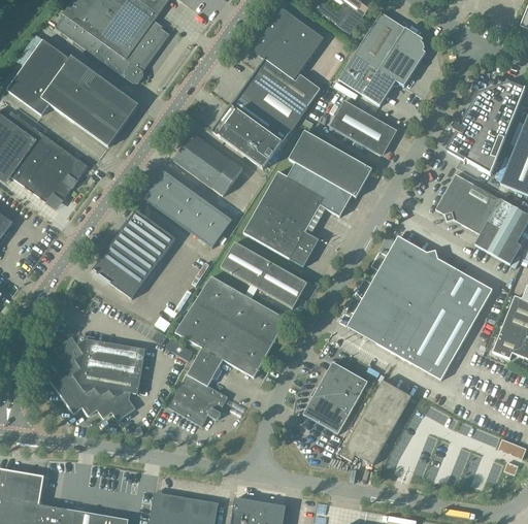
[(70,0),(62,11),(65,13),(56,26),(134,82),(139,80),(143,74),(143,69),(169,32),(153,21),(168,0),(70,0)]
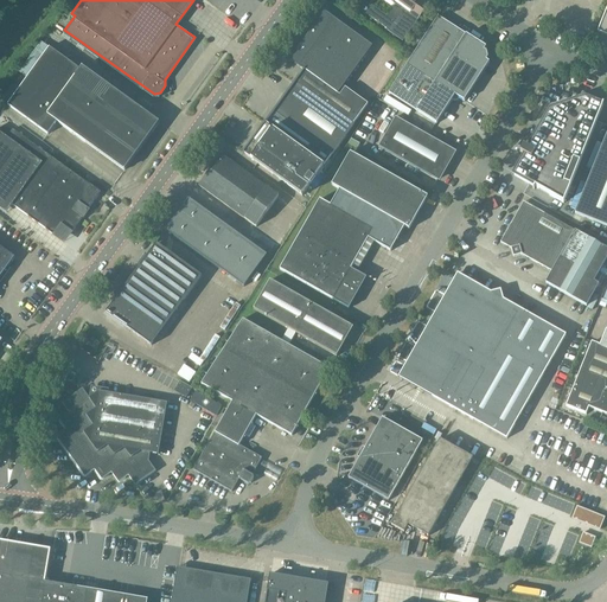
[(366,10),(388,25),(387,26),(402,37),(417,15),(429,0),(398,0),(403,4),(394,17),(372,2),(366,10)]
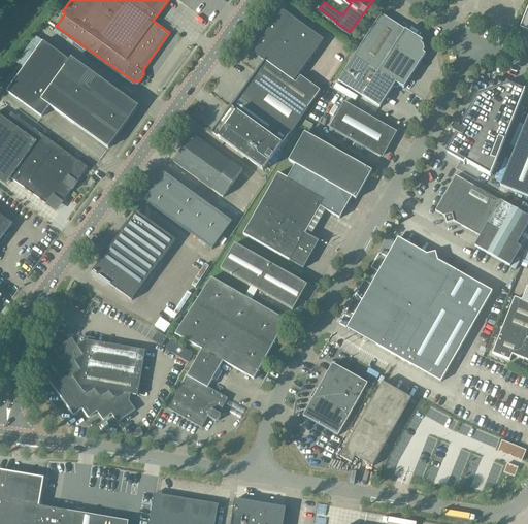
[(230,104),(211,130),(212,131),(263,167),(282,141),(282,140),(289,131),(301,115),(308,104),(321,88),(300,73),(296,79),(294,78),(324,37),(283,6),(252,48),(264,58),(257,68),(250,78),(230,104)]
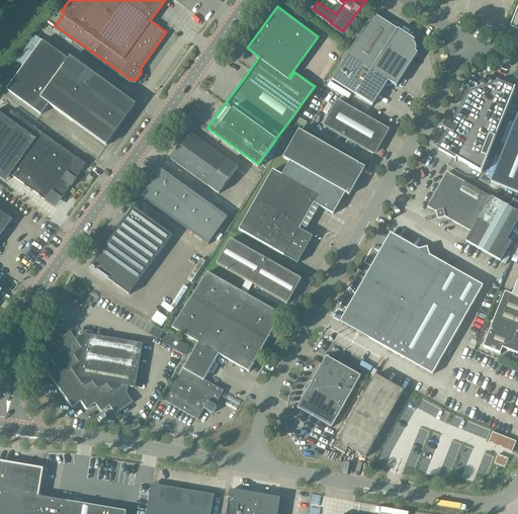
[(417,46),(415,40),(413,39),(415,36),(373,10),(332,75),(372,102),(386,82),(387,82),(392,82),(392,80),(397,83),(418,50),(415,48),(417,46)]
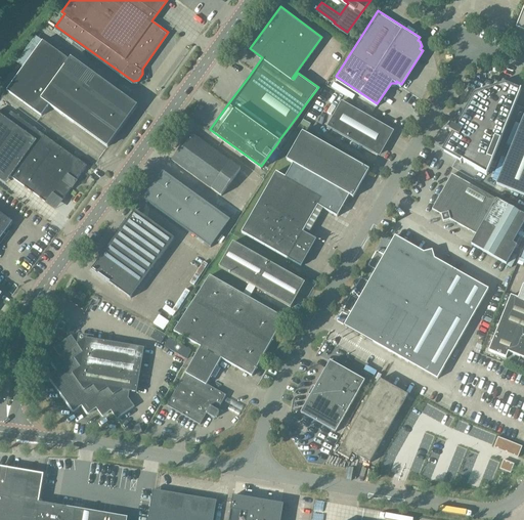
[(49,101),(107,143),(137,102),(72,54),(70,56),(43,38),(7,87),(42,113),(49,101)]
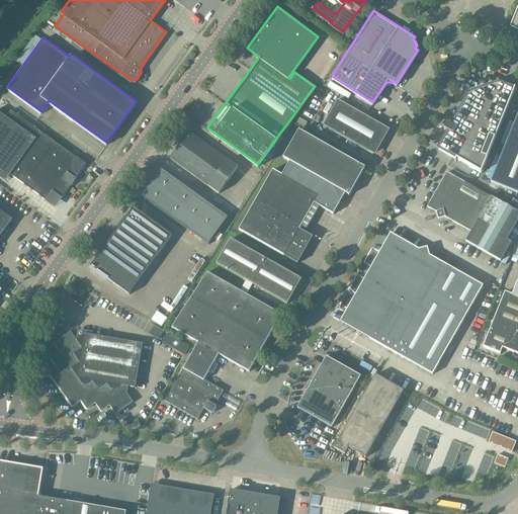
[(439,146),(482,170),(514,87),(499,81),(469,91),(439,146)]
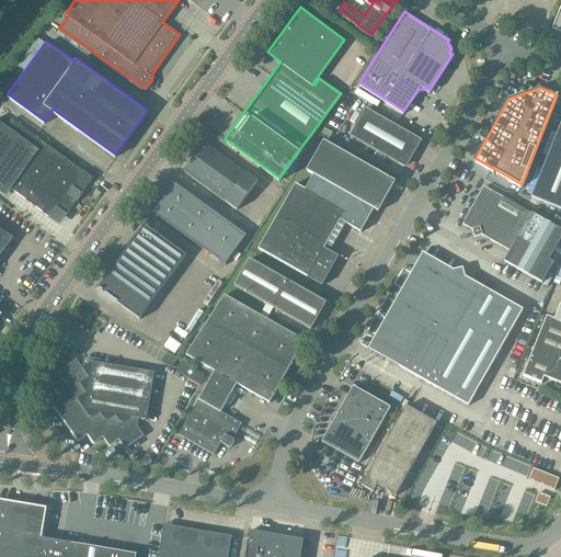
[(350,133),(404,163),(420,136),(365,105),(350,133)]
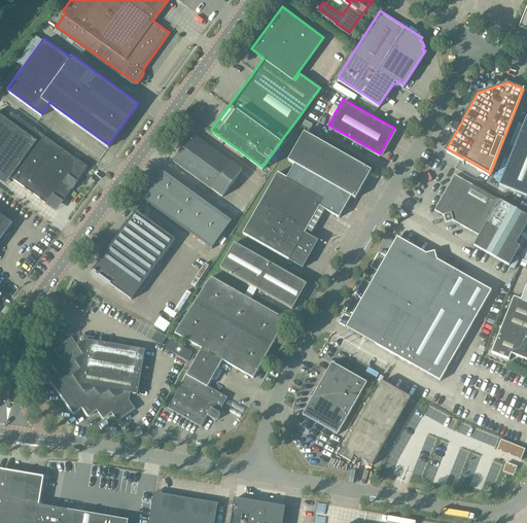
[(0,166),(48,201),(54,194),(61,200),(86,164),(11,109),(6,116),(0,111),(0,166)]
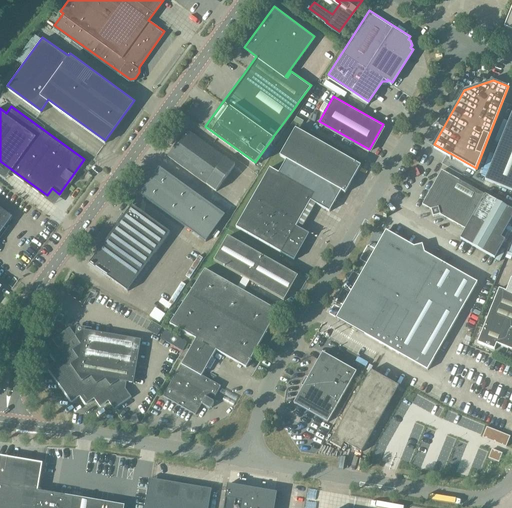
[(511,108),(485,176),(511,187),(511,108)]
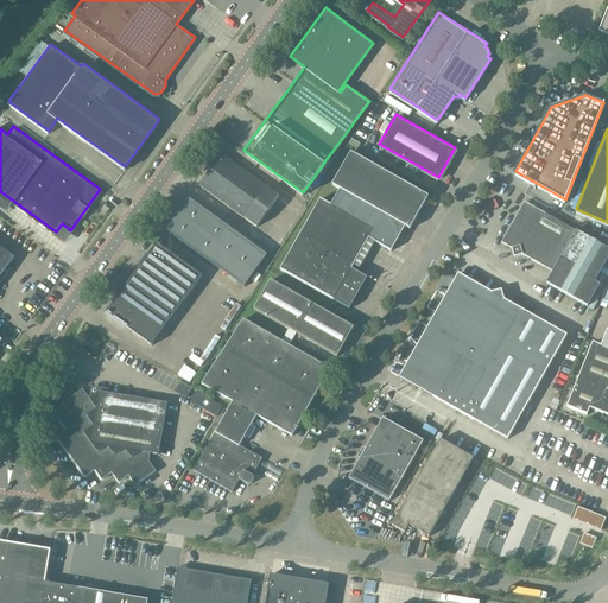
[(429,194),(350,150),(333,182),(340,185),(405,223),(410,226),(429,194)]
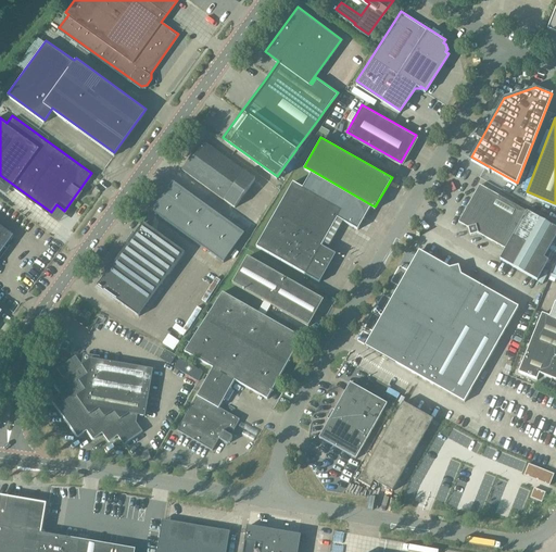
[(235,204),(255,176),(244,168),(202,138),(182,166),(225,197),(235,204)]
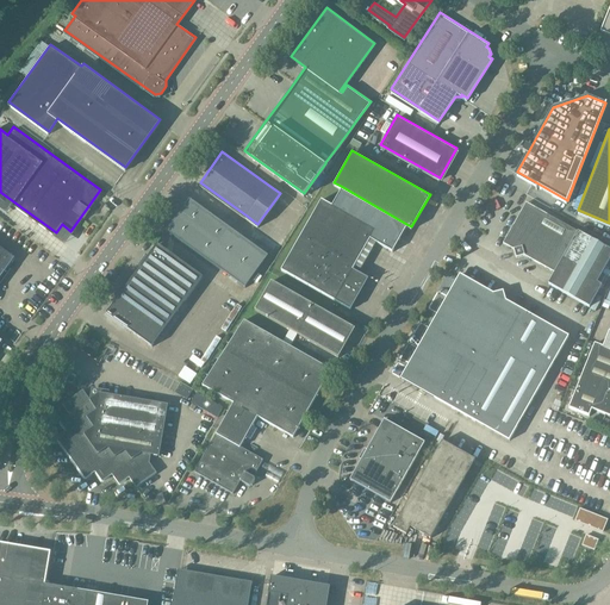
[(322,197),(281,267),(350,306),(368,275),(353,267),(371,236),(392,248),(406,224),(341,186),(332,203),(322,197)]
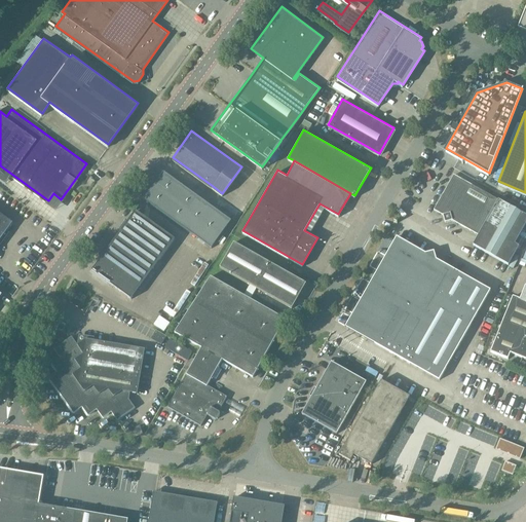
[(144,196),(212,245),(231,218),(163,169),(144,196)]
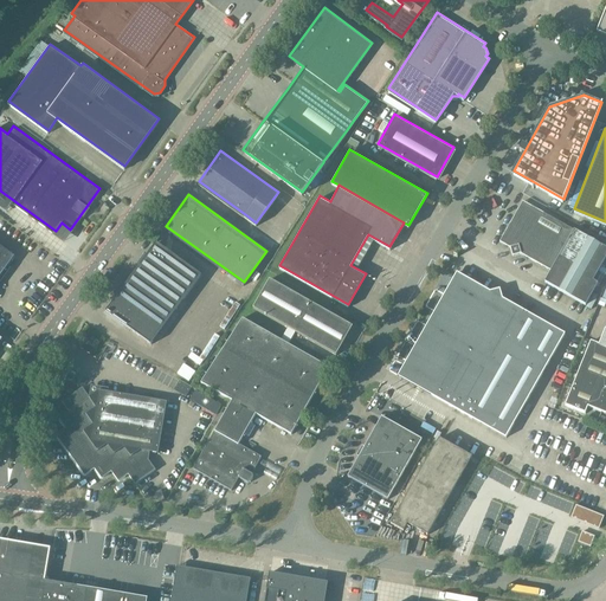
[(605,253),(605,244),(522,199),(500,239),(510,245),(514,252),(521,250),(552,267),(546,278),(587,302),(598,280),(593,277),(605,253)]
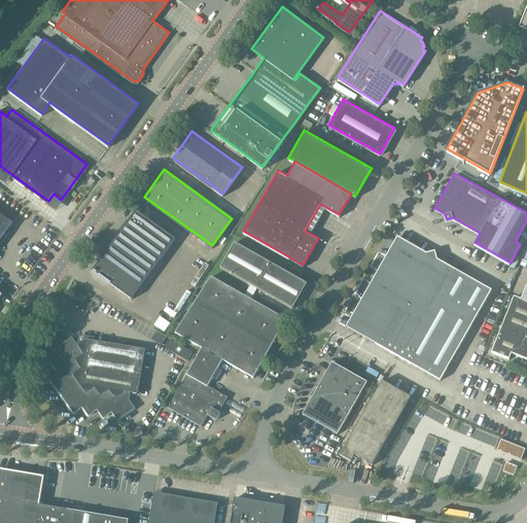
[(121,229),(93,268),(131,297),(175,237),(136,208),(129,218),(129,219),(123,229),(121,228),(121,229)]
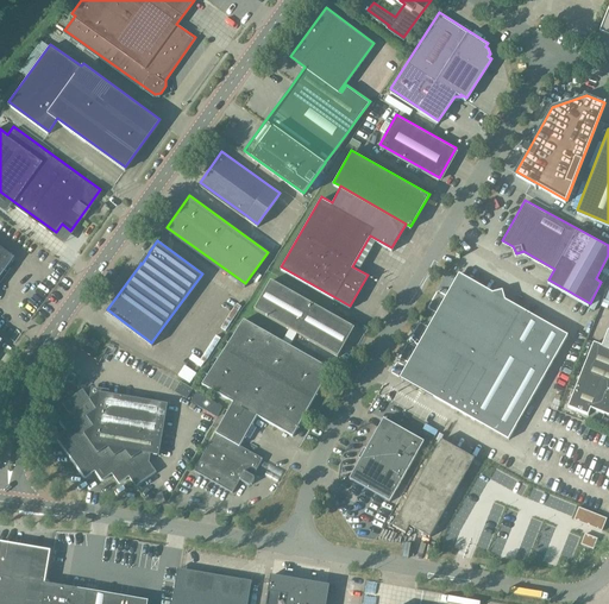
[(0,275),(14,255),(0,243),(0,275)]
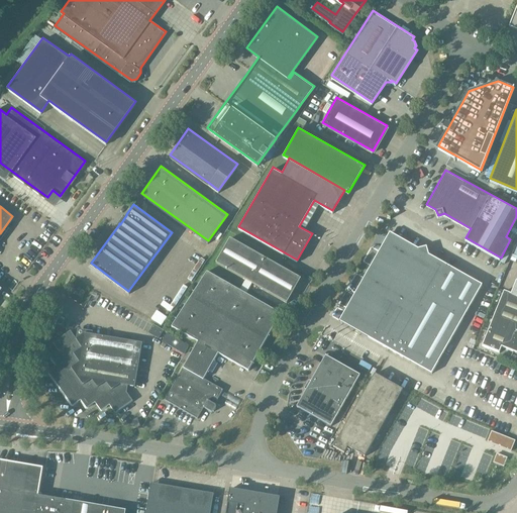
[(391,230),(340,318),(432,371),(483,283),(438,258),(391,230)]
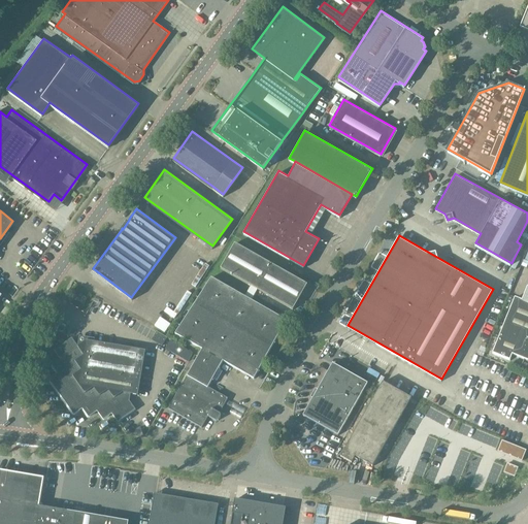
[(257,287),(293,306),(307,282),(235,240),(221,265),(251,283),(257,287)]
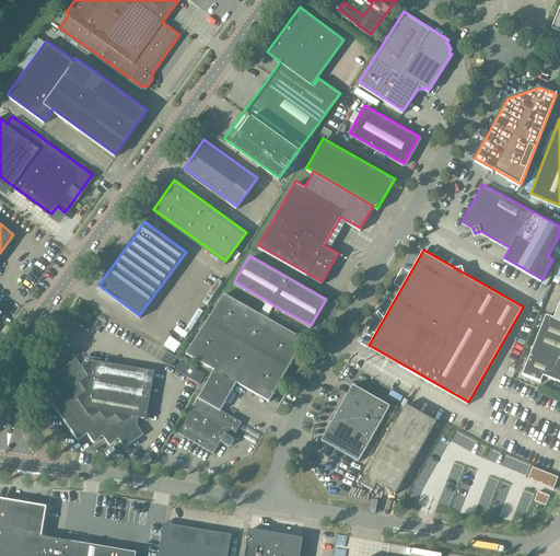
[(198,396),(179,430),(214,450),(221,438),(230,443),(232,442),(233,440),(234,438),(233,436),(242,419),(221,407),(236,380),(269,398),(304,337),(267,315),(272,304),(266,300),(259,311),(249,305),(224,291),(186,350),(214,367),(198,396)]
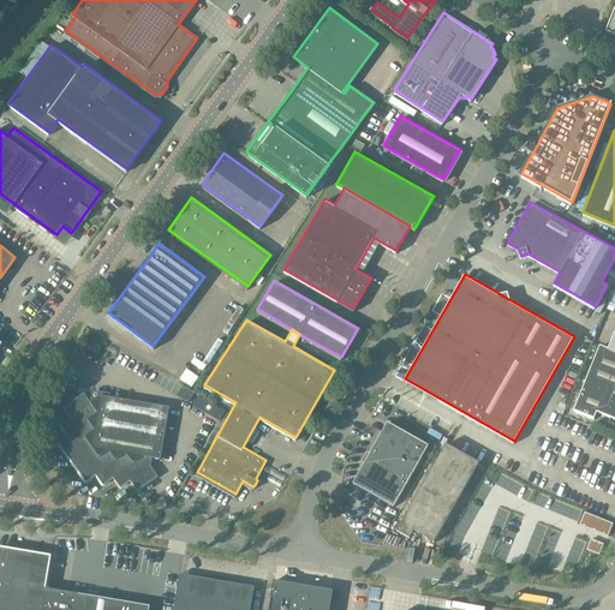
[(597,410),(614,416),(614,329),(614,330),(608,346),(599,342),(573,407),(593,416),(597,410)]
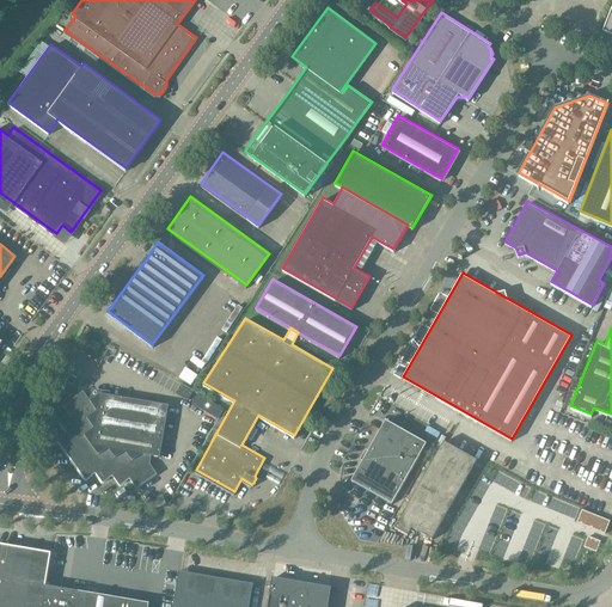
[(89,343),(96,349),(101,342),(93,337),(89,343)]
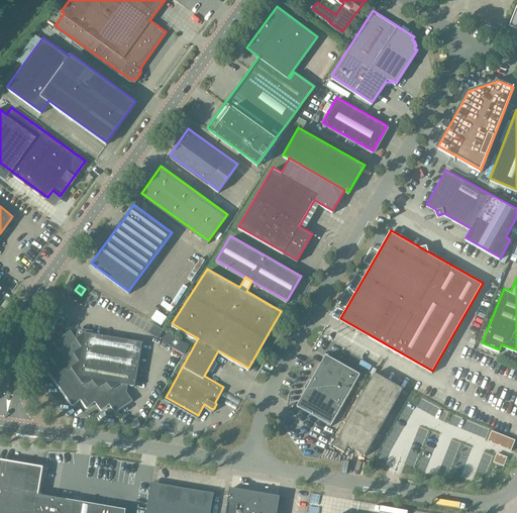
[(54,340),(60,348),(50,354),(57,363),(48,369),(73,403),(81,397),(87,405),(95,399),(101,408),(110,401),(116,410),(133,398),(126,389),(128,383),(135,384),(142,340),(85,330),(77,336),(71,328),(54,340)]
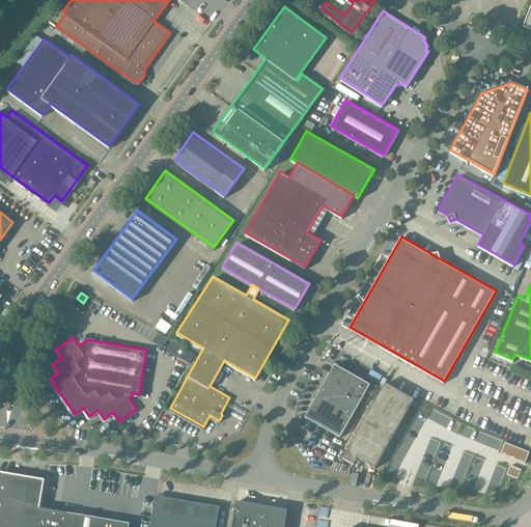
[(334,362),(305,415),(340,435),(369,382),(334,362)]
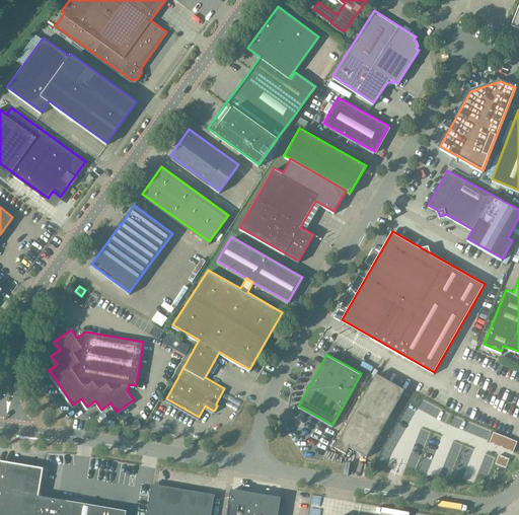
[(376,372),(335,445),(346,452),(350,446),(367,455),(404,388),(376,372)]
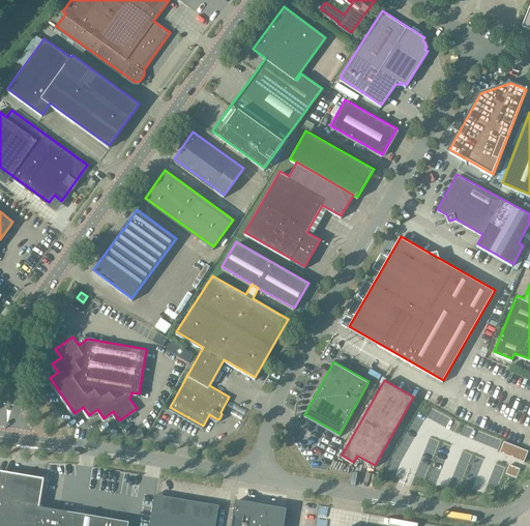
[(0,525),(127,525),(129,520),(111,517),(53,507),(54,503),(47,502),(46,505),(39,504),(43,476),(33,474),(25,473),(0,468),(0,525)]
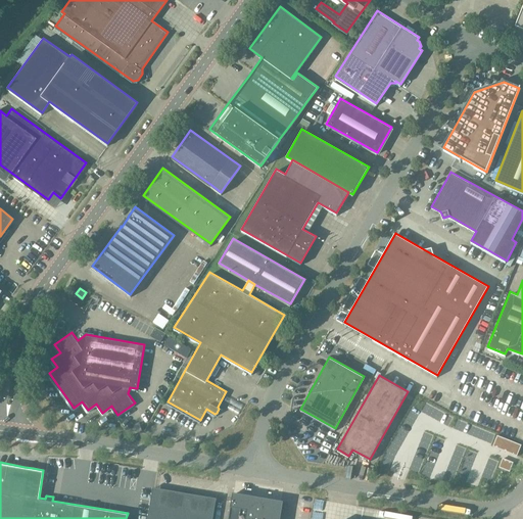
[(211,518),(217,497),(153,485),(146,518),(211,518)]
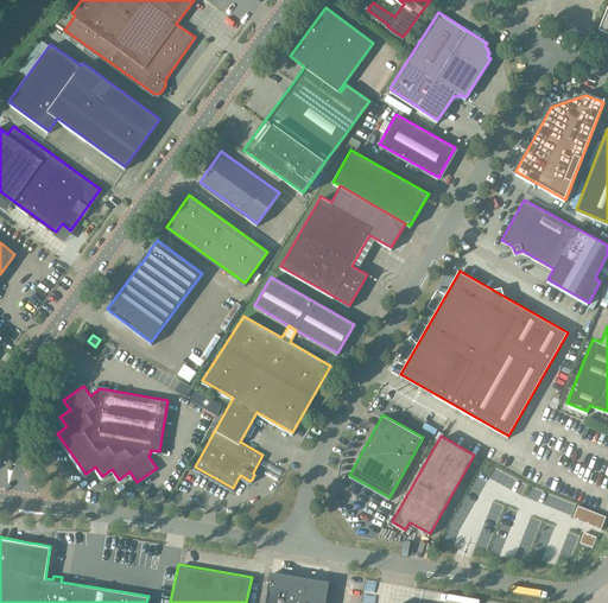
[(265,602),(325,602),(329,581),(271,571),(265,602)]
